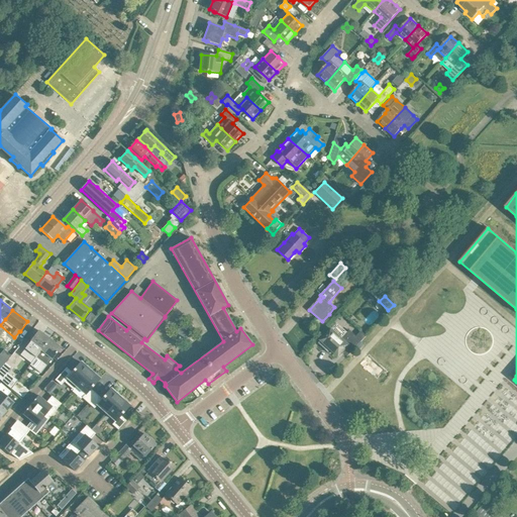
[(91,313),(85,319),(90,323),(95,317),(91,313)]
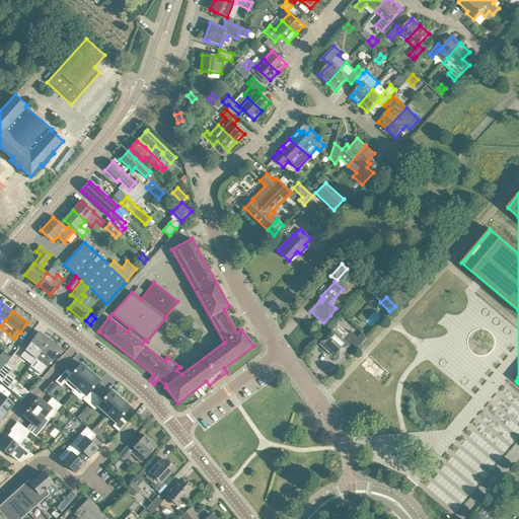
[(319,345),(331,356),(334,353),(340,358),(352,345),(357,349),(368,337),(363,332),(358,338),(351,331),(344,341),(332,330),(319,345)]
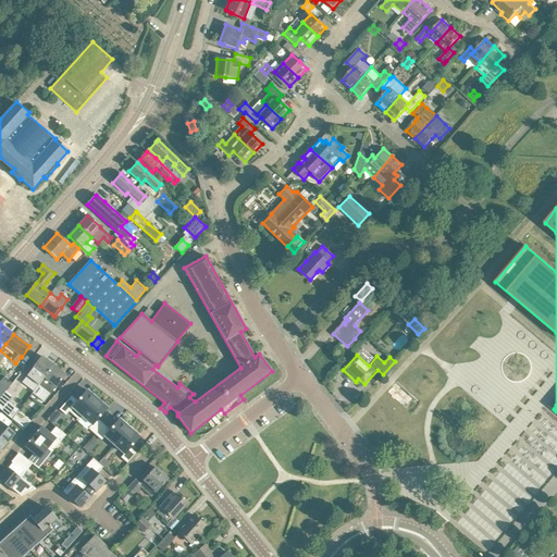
[(38,385),(53,366),(41,356),(35,364),(26,376),(38,385)]
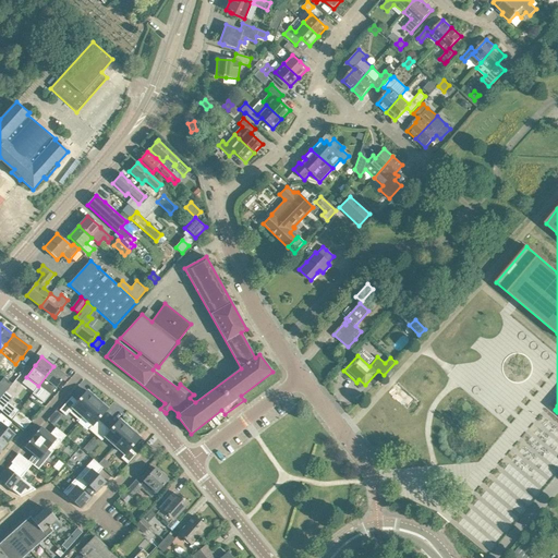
[(59,384),(65,375),(53,366),(38,386),(50,395),(59,384)]
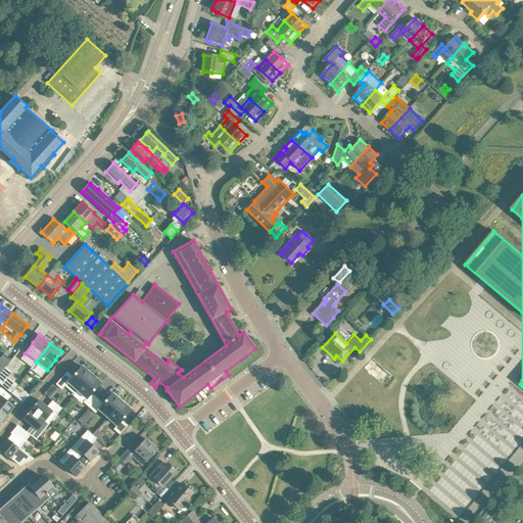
[(78,390),(91,375),(82,367),(73,377),(67,372),(55,384),(61,390),(64,386),(75,394),(78,391),(78,390)]
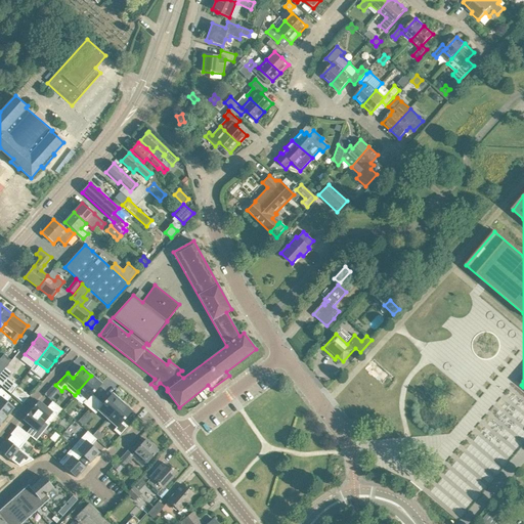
[(12,374),(5,368),(0,374),(0,385),(10,394),(18,386),(9,378),(12,374)]
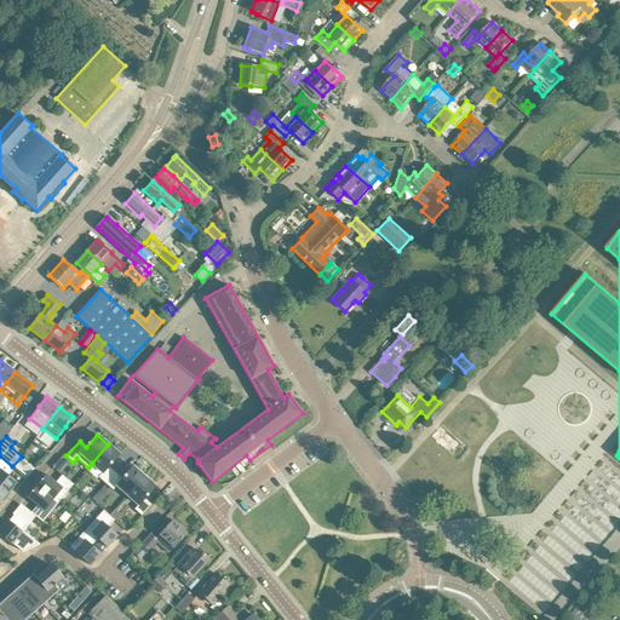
[(120,454),(108,445),(92,463),(92,464),(102,472),(98,477),(105,483),(115,472),(109,466),(120,454)]
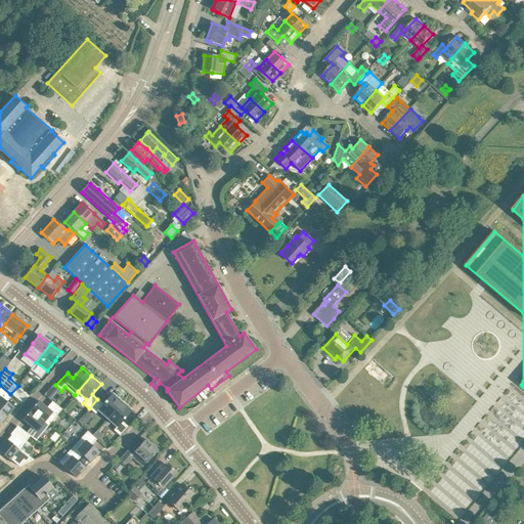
[(0,412),(5,418),(13,408),(6,402),(10,397),(0,389),(0,388),(0,412)]
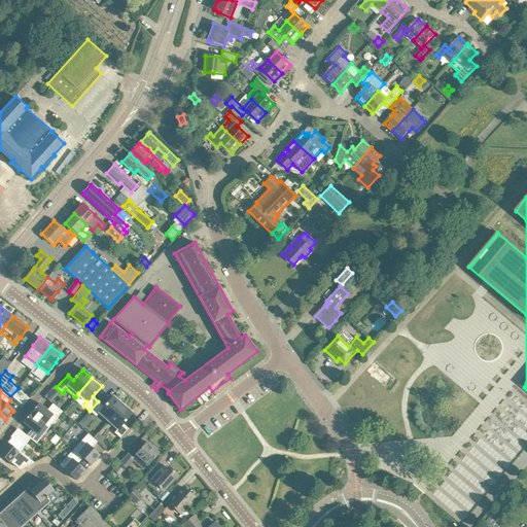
[(108,421),(123,405),(112,396),(104,407),(98,401),(90,411),(96,416),(99,413),(108,421)]
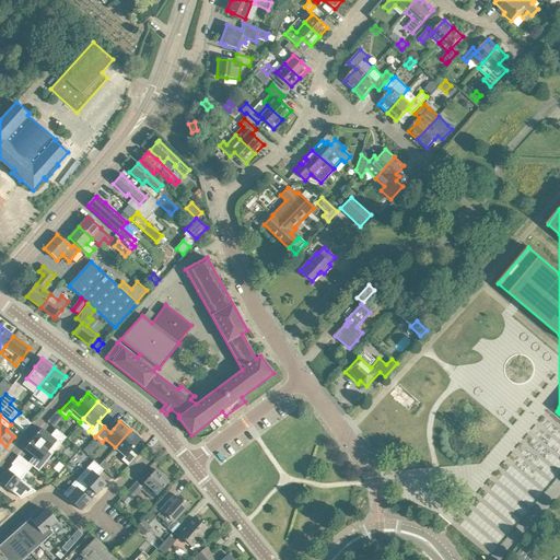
[(42,429),(33,439),(53,454),(66,438),(56,429),(50,435),(42,429)]
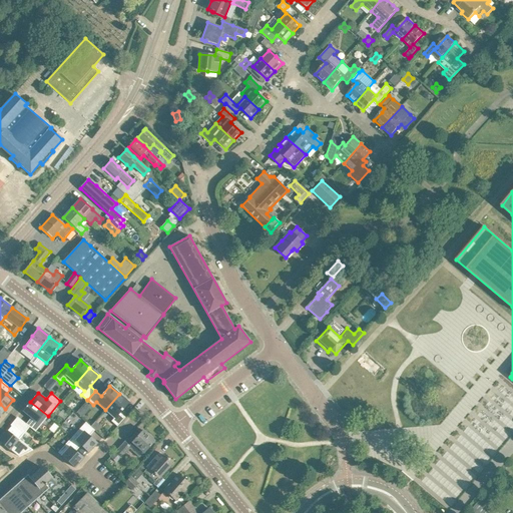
[(128,403),(119,394),(105,410),(114,418),(111,421),(117,427),(125,418),(119,413),(128,403)]
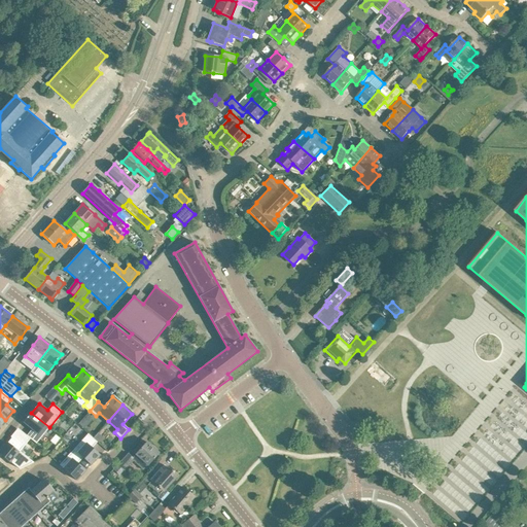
[(36,444),(49,427),(31,413),(23,422),(32,429),(27,435),(30,438),(36,444)]
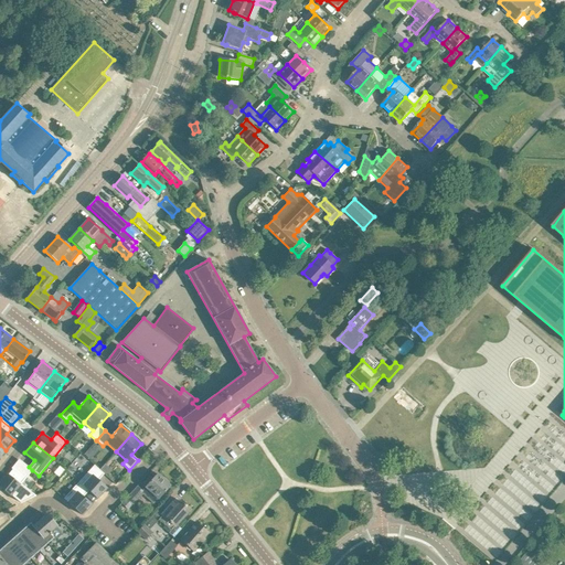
[(20,484),(32,470),(29,467),(28,467),(19,460),(12,468),(13,469),(8,476),(7,475),(0,482),(0,487),(11,496),(12,494),(13,496),(13,497),(21,503),(34,497),(34,496),(20,484)]
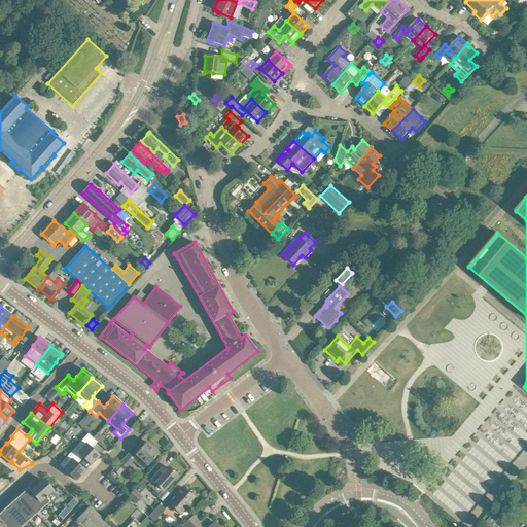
[(88,433),(74,449),(83,457),(82,458),(91,465),(100,456),(92,448),(97,443),(88,433)]
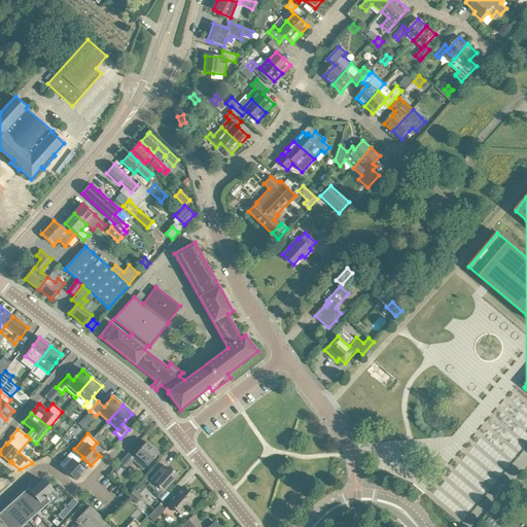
[(147,465),(159,453),(146,442),(133,458),(128,453),(117,465),(124,471),(134,461),(143,469),(147,465)]
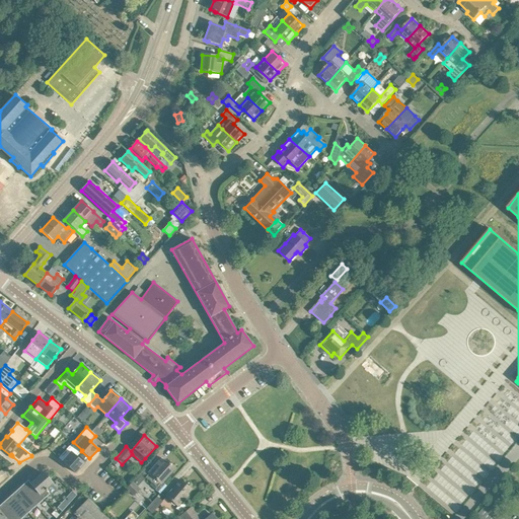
[(76,457),(81,451),(82,450),(73,442),(59,458),(76,473),(84,464),(76,457)]
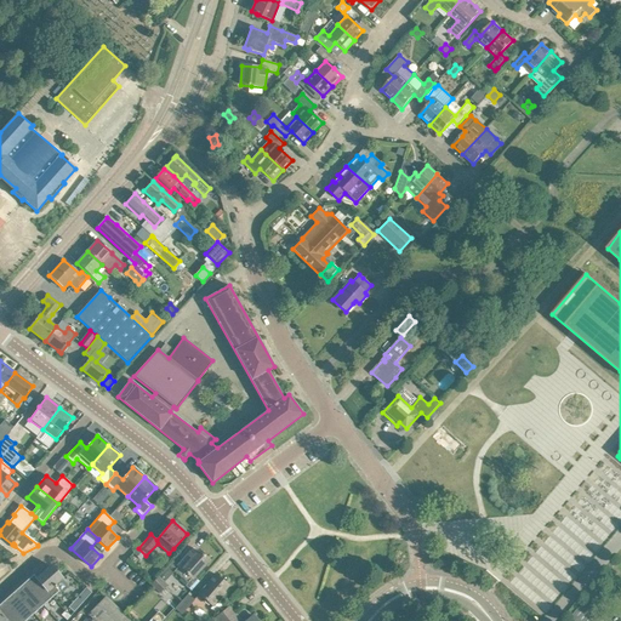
[(174,560),(169,565),(175,571),(182,577),(180,580),(189,588),(191,591),(199,581),(198,579),(194,576),(200,569),(209,560),(199,551),(193,557),(189,553),(181,562),(178,565),(174,560)]
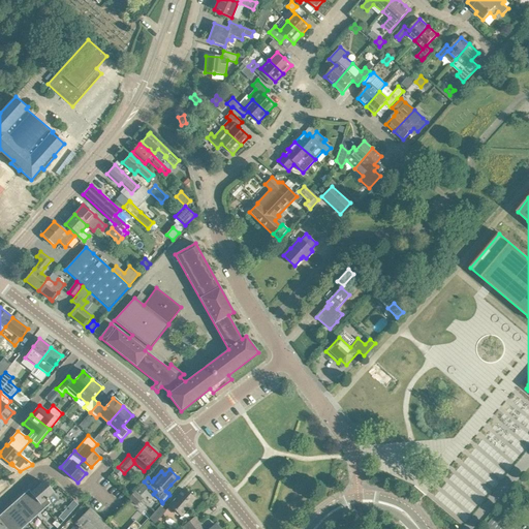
[(22,528),(45,508),(51,504),(45,499),(53,493),(43,481),(31,493),(29,490),(0,515),(0,522),(5,528),(22,528)]
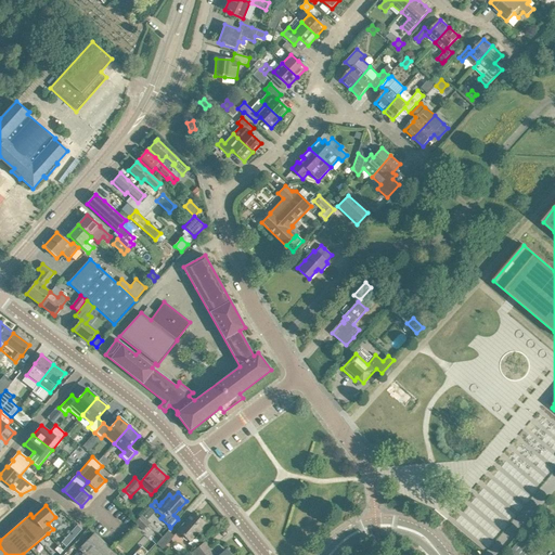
[(199,528),(205,523),(194,514),(189,519),(188,517),(177,529),(191,541),(194,538),(201,529),(199,528)]
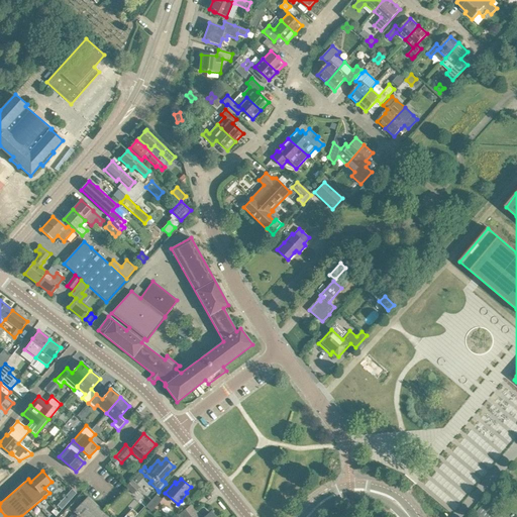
[(126,487),(134,494),(139,488),(137,485),(132,481),(126,487)]
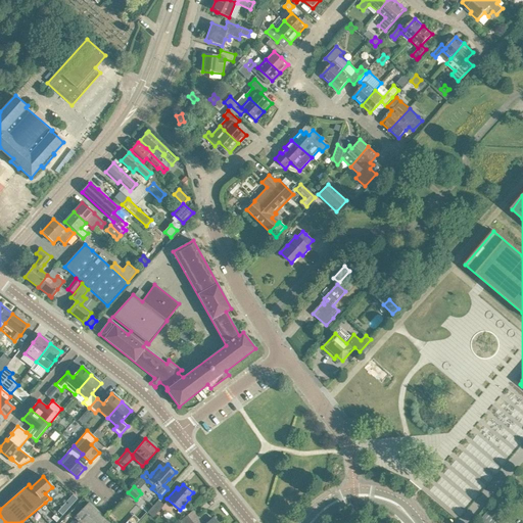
[(515,490),(510,496),(513,500),(518,498),(521,495),(515,490)]
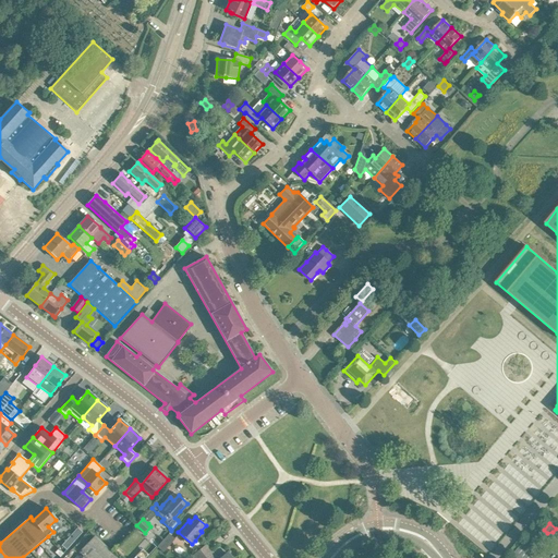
[(164,552),(176,537),(169,533),(157,546),(164,552)]
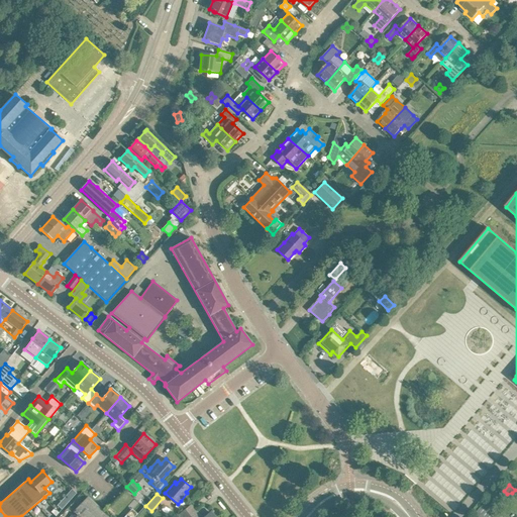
[(70,501),(65,497),(57,506),(62,510),(70,501)]
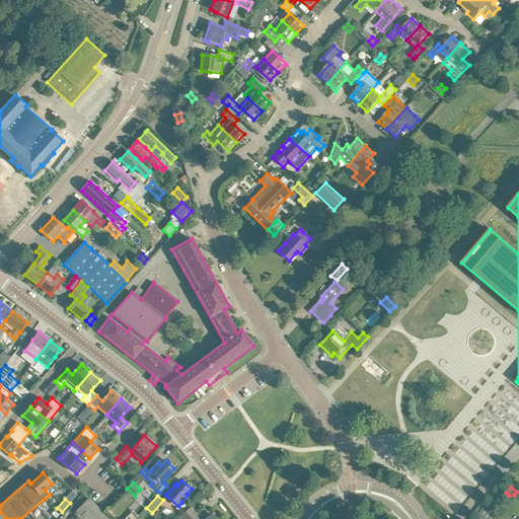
[(193,507),(177,518),(199,518),(201,517),(193,507)]
